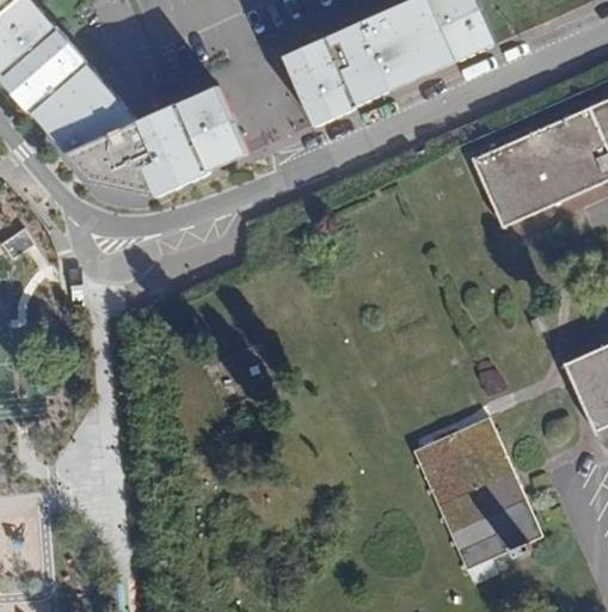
[(0,16),(18,0),(0,0),(0,16)]
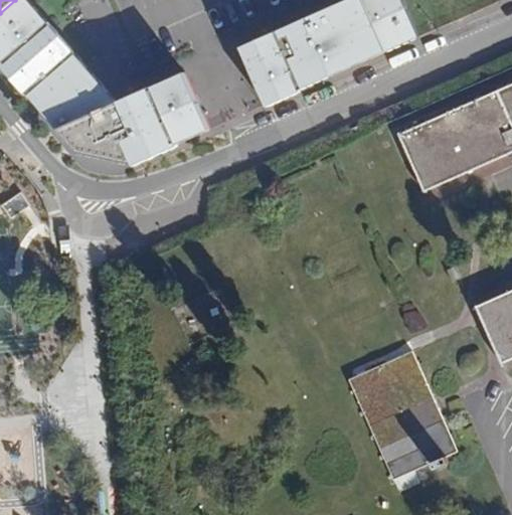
[(118,102),(29,0),(22,0),(0,19),(0,62),(77,153),(131,164),(207,130),(190,77),(118,102)]
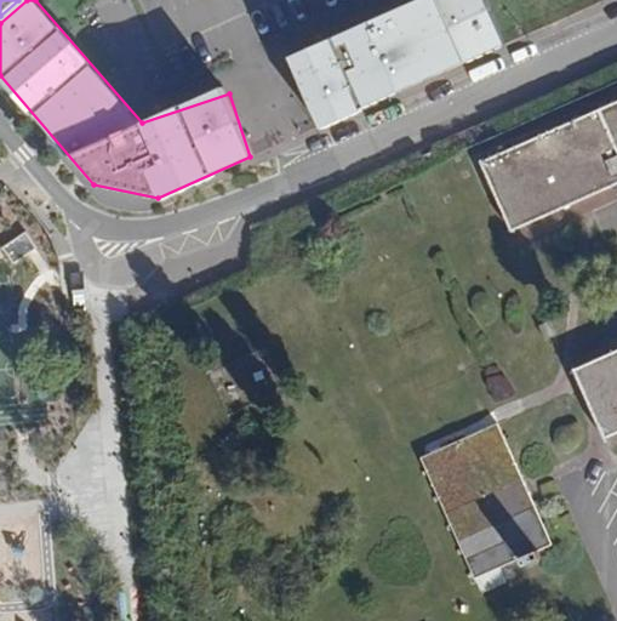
[(415,0),(286,57),(318,126),(501,45),(480,0),(415,0)]
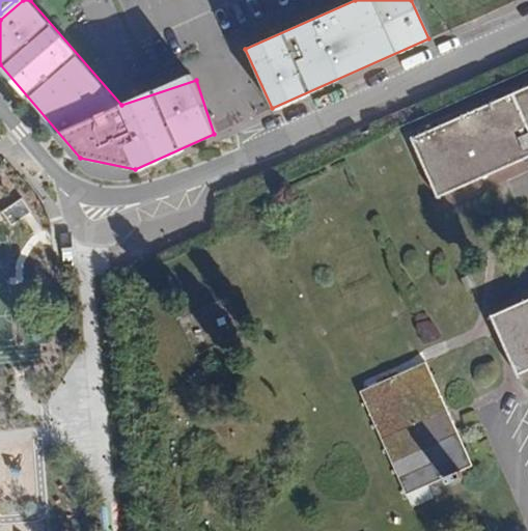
[(527,157),(527,85),(409,138),(436,198),(511,164),(527,157)]
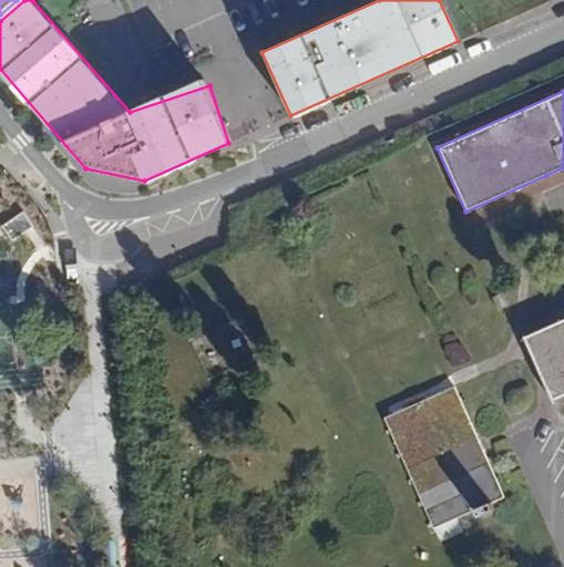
[(9,239),(30,227),(21,213),(0,225),(9,239)]
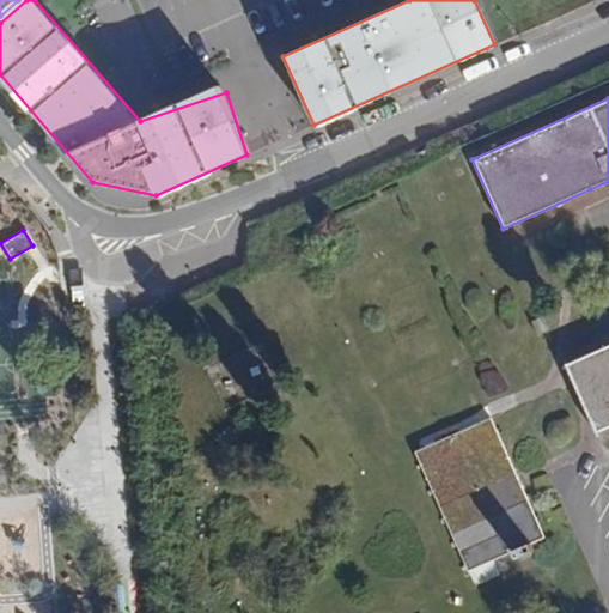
[(608,345),(564,365),(594,434),(608,426),(608,345)]
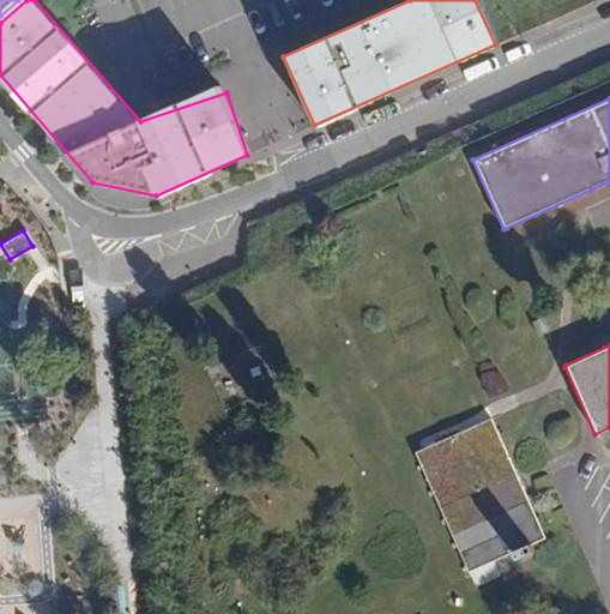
[(539,539),(487,420),(416,452),(470,571),(509,553),(513,563),(531,555),(526,545),(539,539)]
